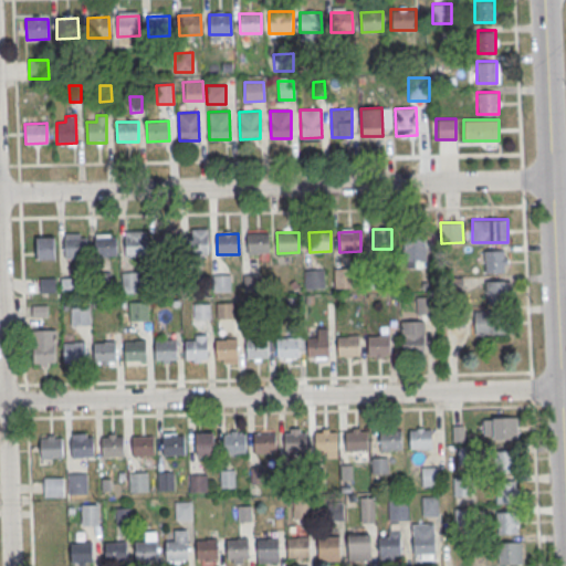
[(247,233),(269,233),(270,253),(248,253),(247,233)]
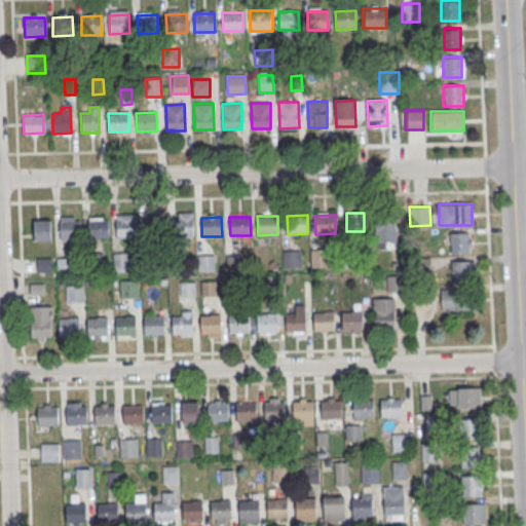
[(173,218),(192,218),(193,236),(173,237),(173,218)]
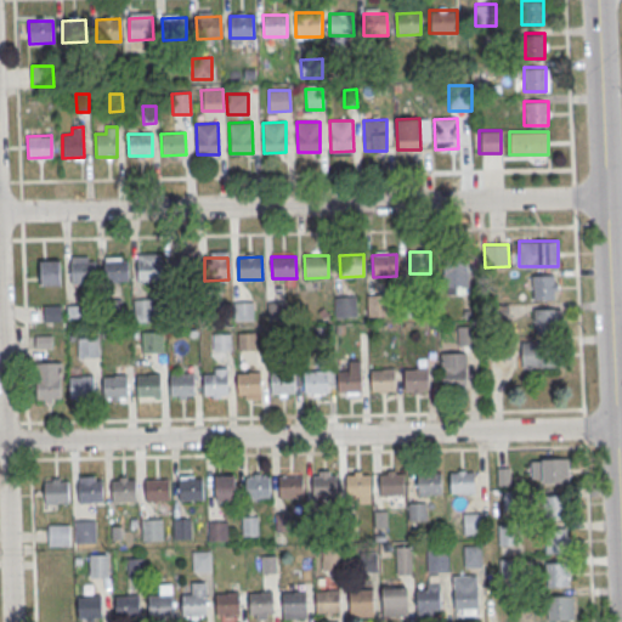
[(468,287),(468,258),(445,258),(445,287),(468,287)]
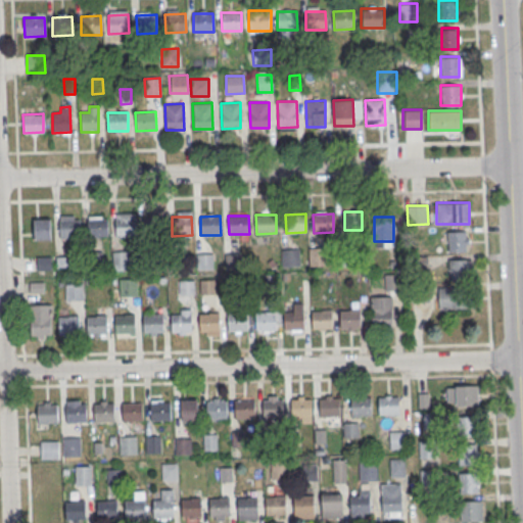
[(115,219),(135,218),(136,236),(115,237),(115,219)]
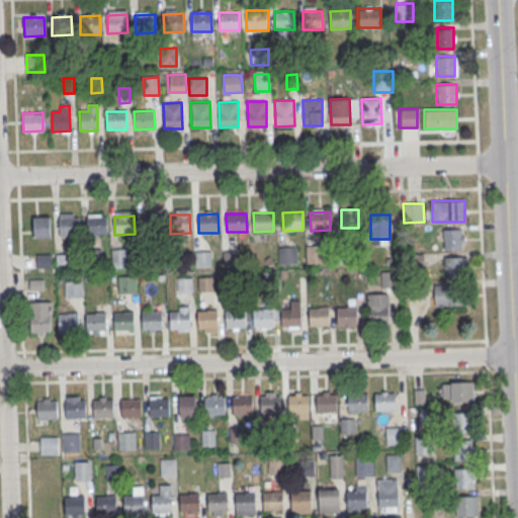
[(143,216),(162,216),(163,234),(143,235),(143,216)]
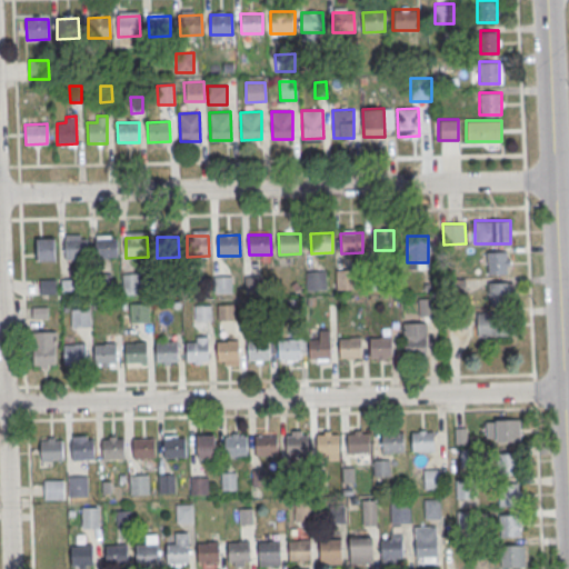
[(36,238),(36,260),(56,260),(56,238),(36,238)]
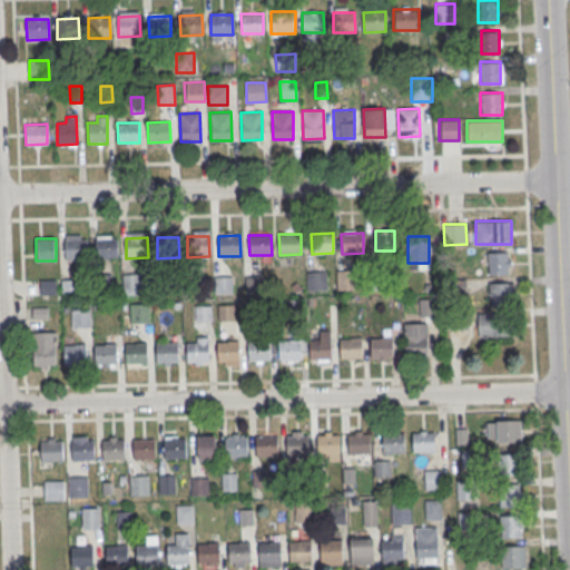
[(65,239),(86,238),(87,259),(65,259),(65,239)]
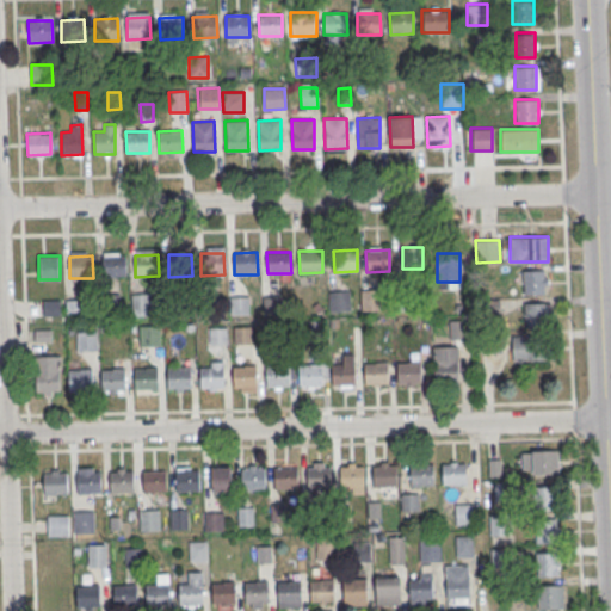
[(102,257),(125,255),(125,277),(103,278),(102,257)]
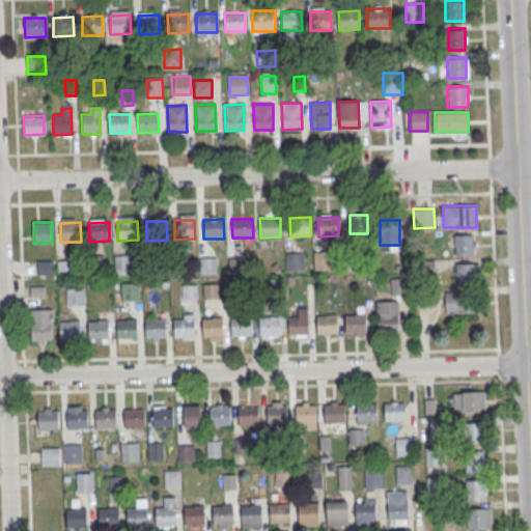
[(475,234),(454,234),(454,255),(475,255),(475,234)]
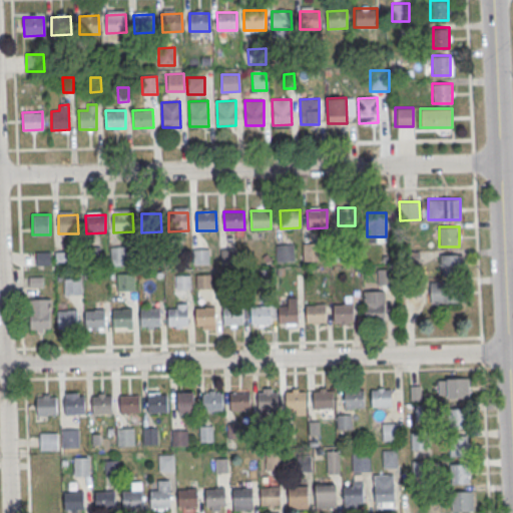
[(276,245),(294,243),(295,262),(277,263),(276,245)]
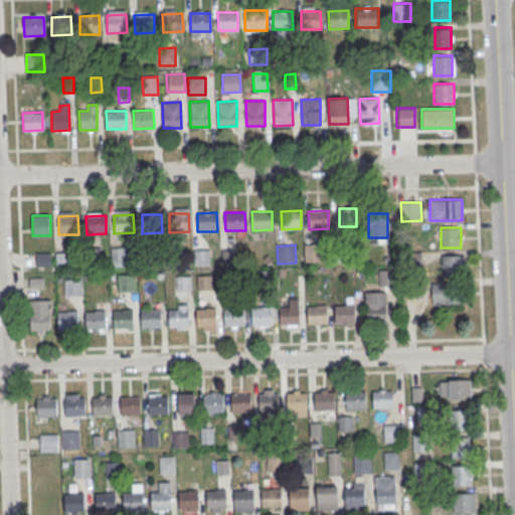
[(304,244),(321,244),(322,262),(304,262),(304,244)]
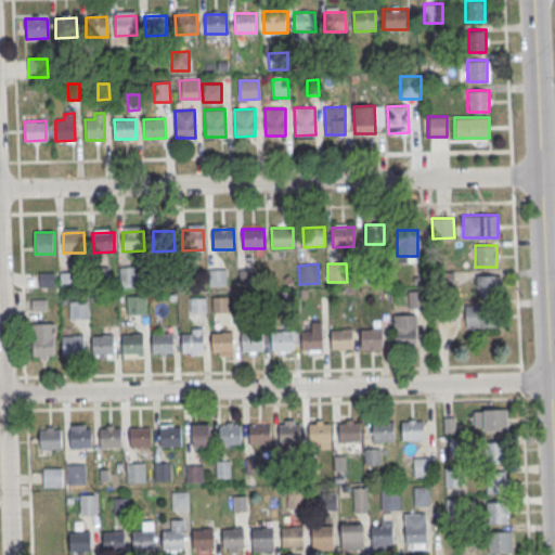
[(358,266),(377,266),(377,283),(358,283),(358,266)]
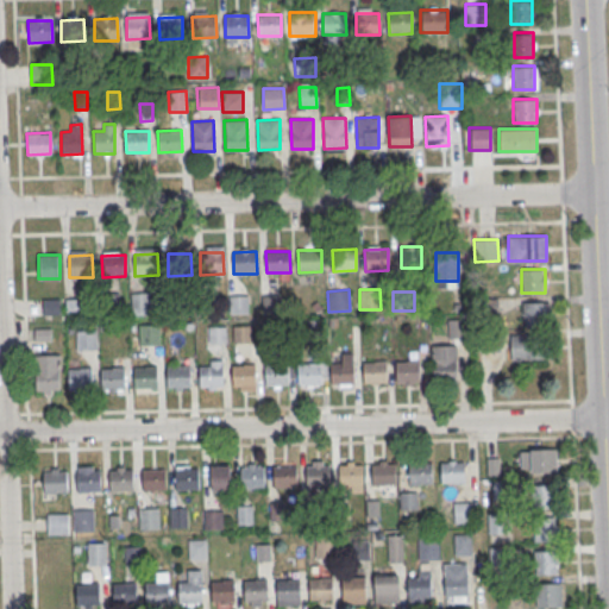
[(132,294),(149,293),(150,309),(132,311),(132,294)]
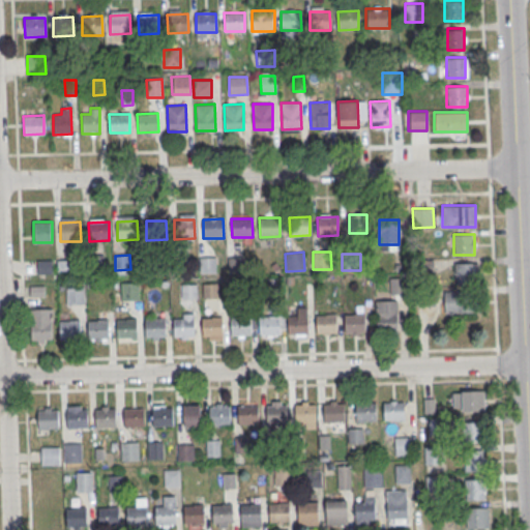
[(227,258),(242,257),(242,271),(228,272),(227,258)]
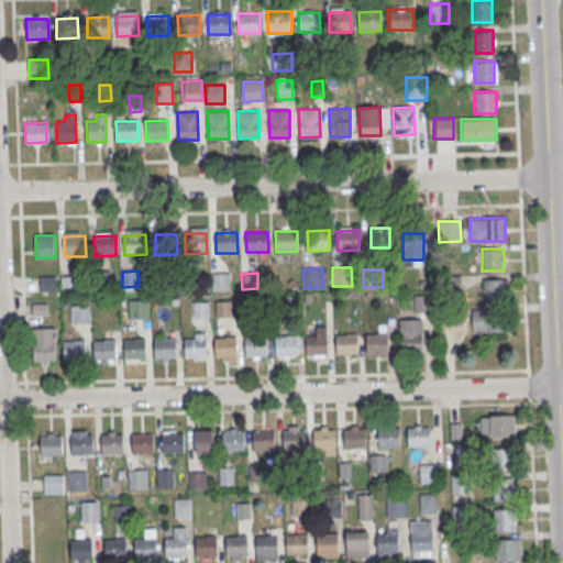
[(212,275),(228,274),(229,289),(212,290),(212,275)]
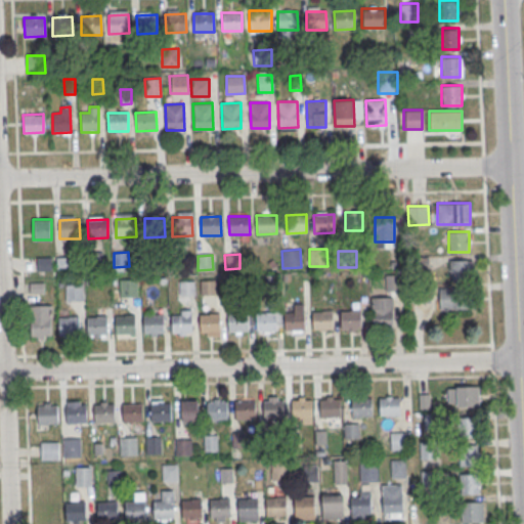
[(51,256),(37,256),(37,269),(51,269),(51,256)]
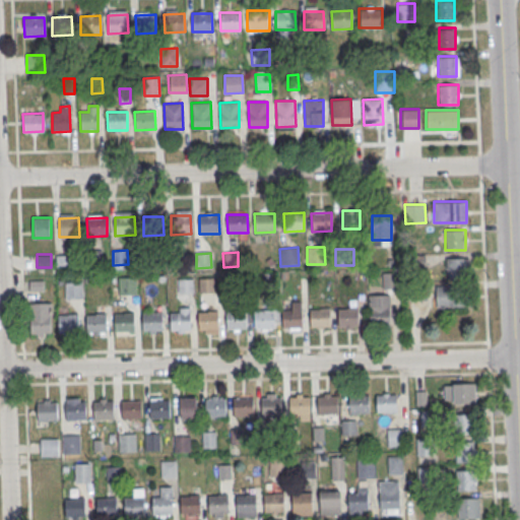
[(55,256),(70,255),(70,269),(56,270),(55,256)]
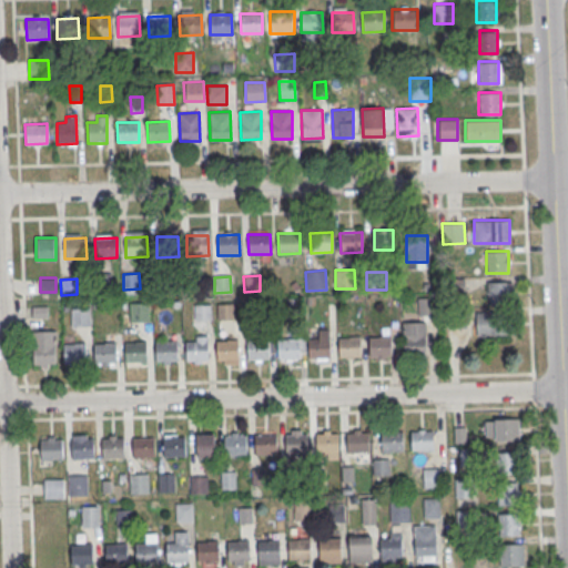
[(511,282),(487,282),(487,303),(511,303),(511,282)]
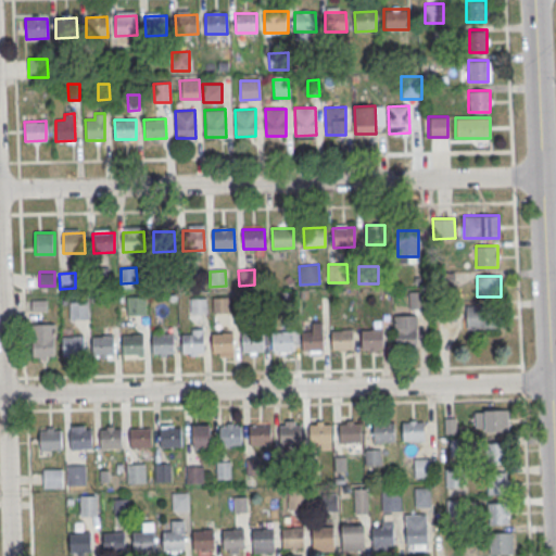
[(408,291),(425,291),(425,308),(409,308),(408,291)]
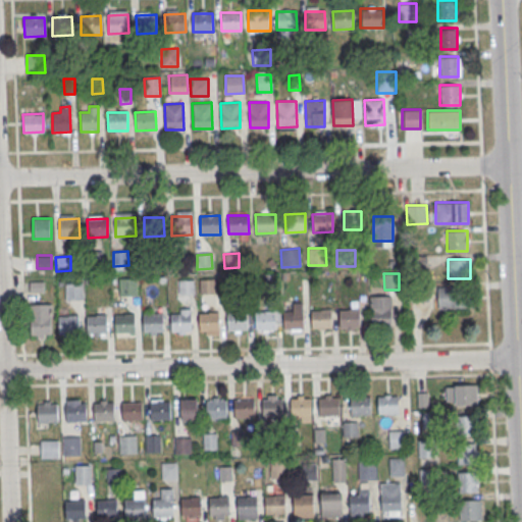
[(118,296),(136,295),(136,277),(118,277),(118,296)]
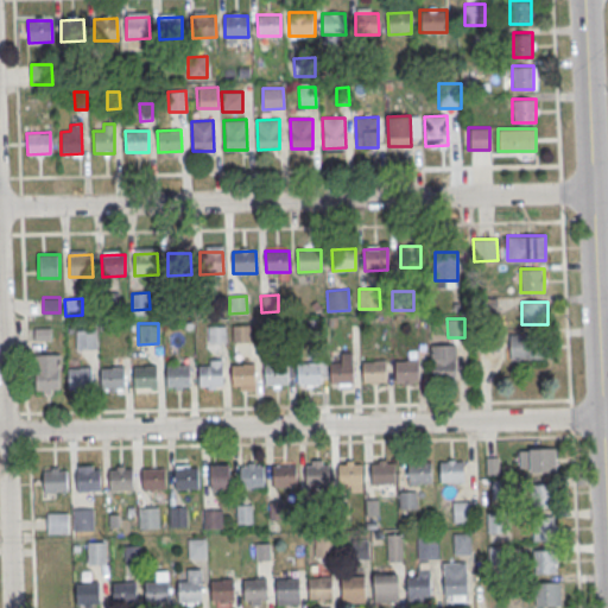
[(208,327),(226,325),(226,343),(208,343),(208,327)]
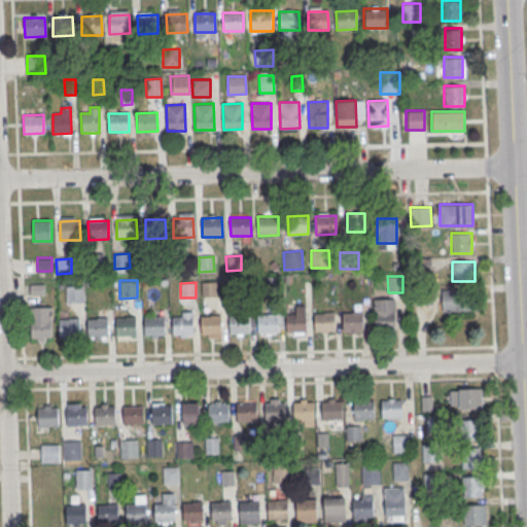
[(201,282),(216,282),(216,296),(202,296),(201,282)]
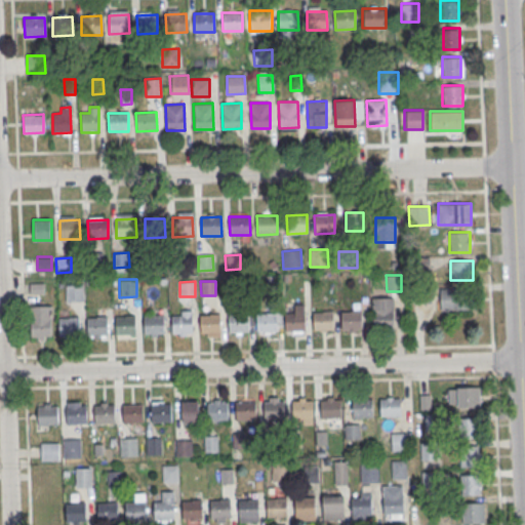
[(66,300),(83,300),(83,284),(66,284),(66,300)]
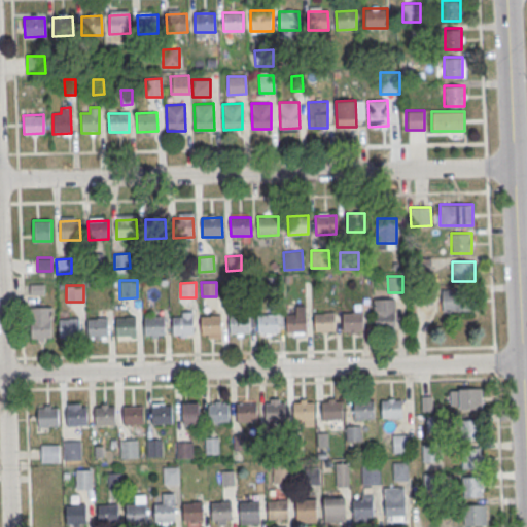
[(414,287),(432,286),(432,305),(415,305),(414,287)]
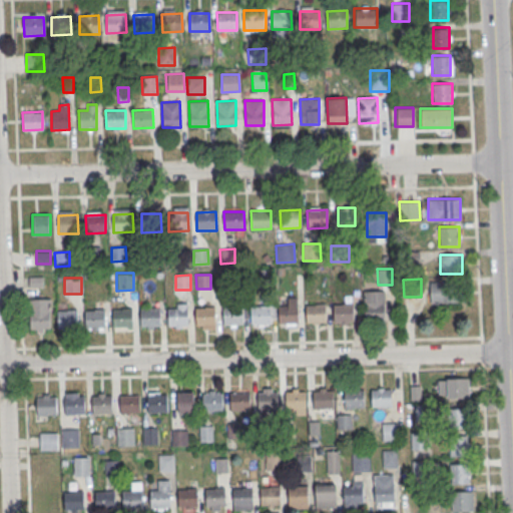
[(457,303),(457,282),(429,282),(429,303),(457,303)]
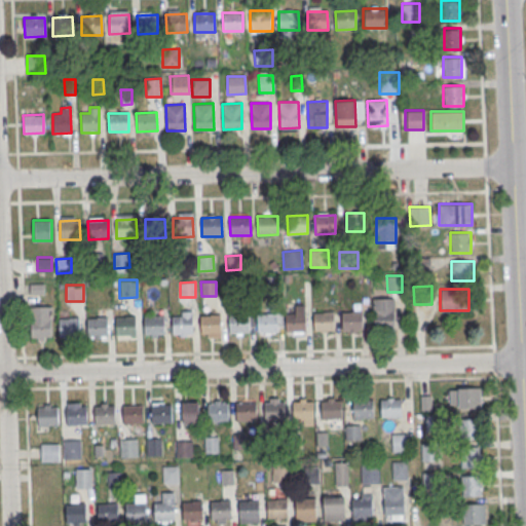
[(372,298),(372,329),(393,329),(393,298),(372,298)]
